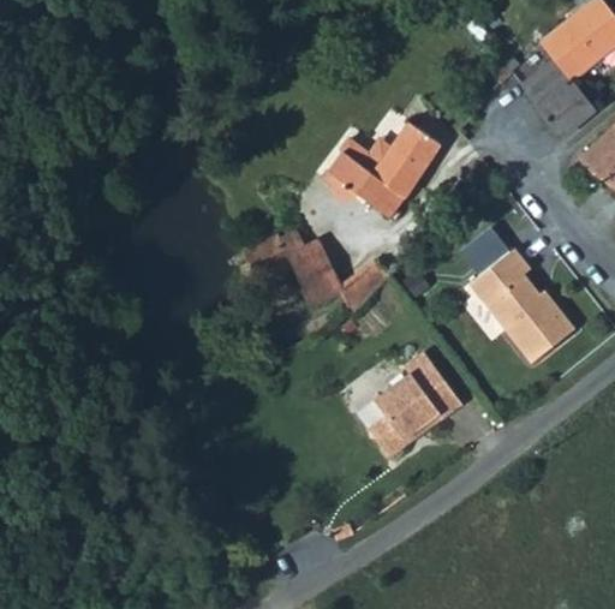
[(519,84),(561,137),(595,109),(572,82),(614,47),(614,18),(599,0),(574,0),(581,9),(541,41),(554,58),(519,84)]
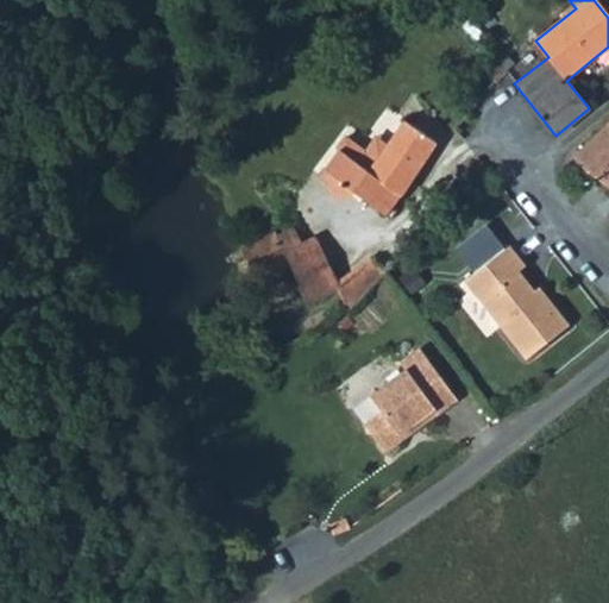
[(608,190),(608,121),(569,157),(608,190)]
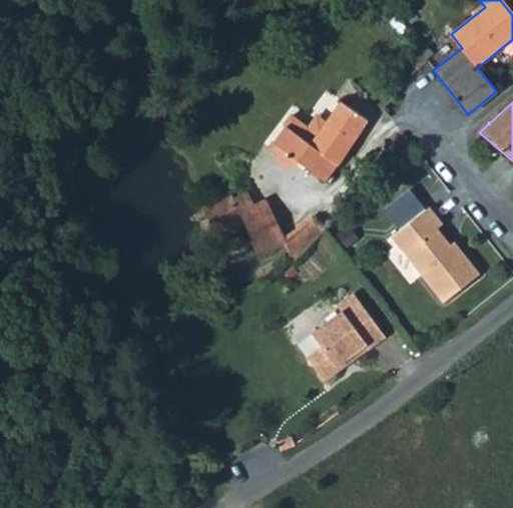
[(274,143),(289,155),(283,163),(291,165),(299,161),(326,180),(369,121),(341,103),(311,145),(287,127),(274,143)]
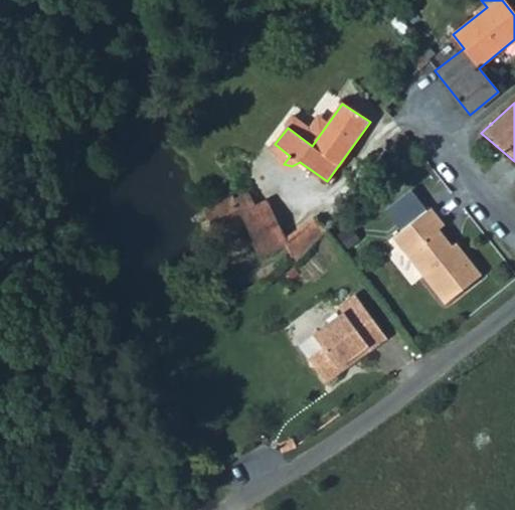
[(240,214),(254,208),(249,196),(234,202),(235,204),(240,214)]
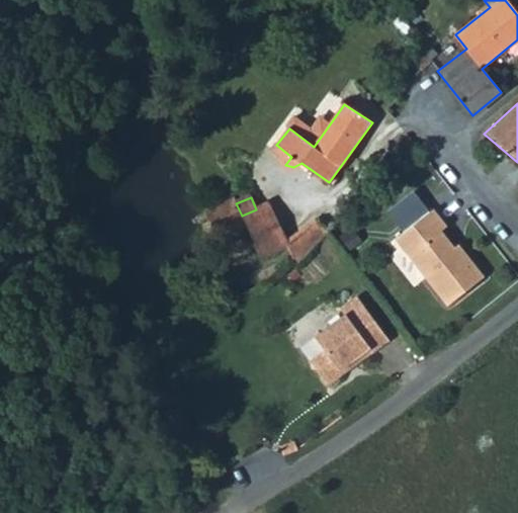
[(262,258),(286,247),(268,204),(256,209),(242,216),(246,226),(262,258)]
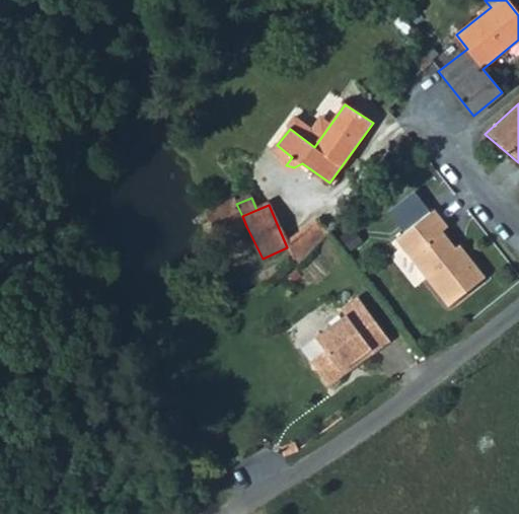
[(242,216),(237,206),(225,212),(235,231),(246,226),(242,216)]
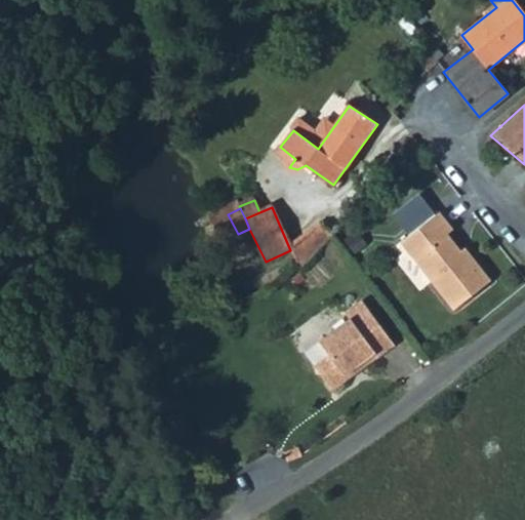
[(440,212),(401,243),(441,294),(470,270),(478,279),(484,274),(470,255),(467,257),(448,234),(453,230),(440,212)]
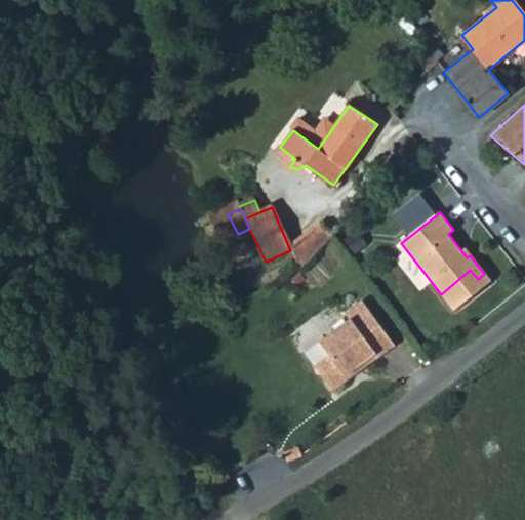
[(221,224),(228,238),(237,234),(228,214),(225,215),(221,224)]
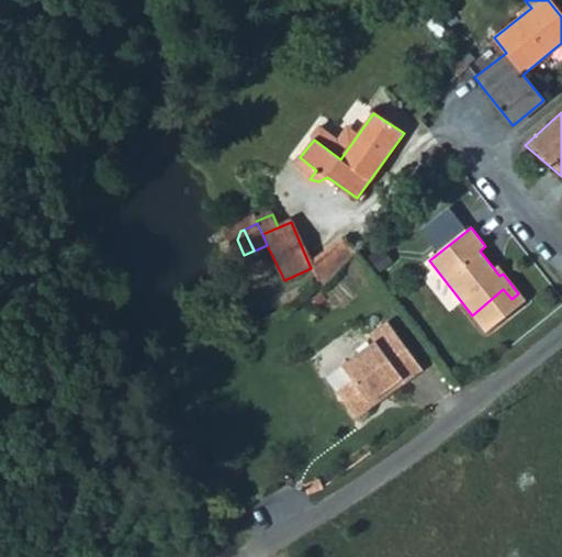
[(341,246),(329,258),(311,268),(322,290),(352,258),(341,246)]
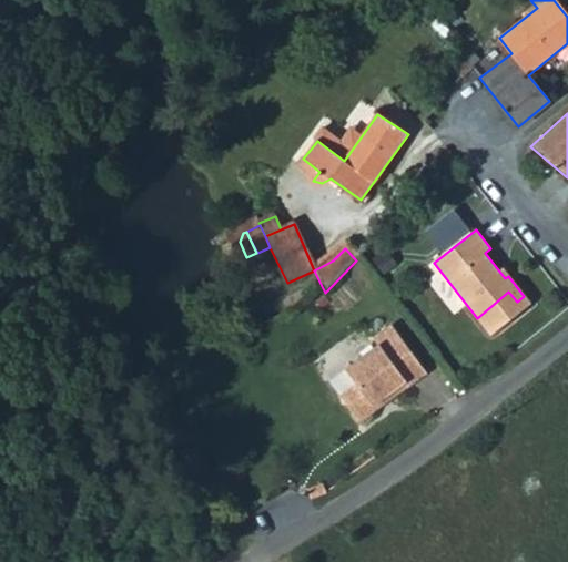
[(490,335),(524,308),(517,302),(508,292),(477,318),(490,335)]
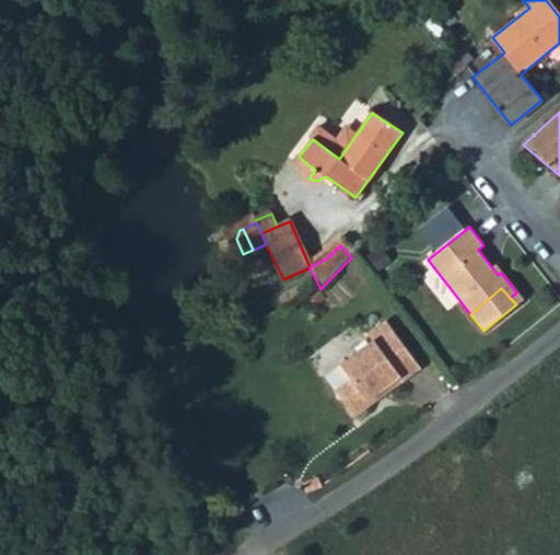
[(516,292),(510,298),(516,304),(522,300),(516,292)]
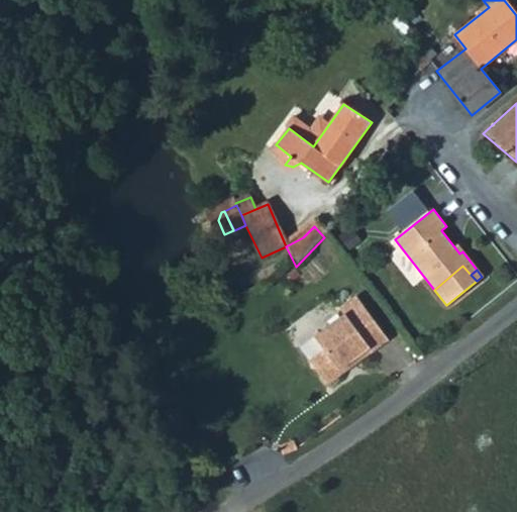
[(373,353),(389,340),(357,298),(341,310),(346,317),(315,339),(326,353),(312,364),(328,386),(343,374),(341,371),(370,349),(373,353)]
